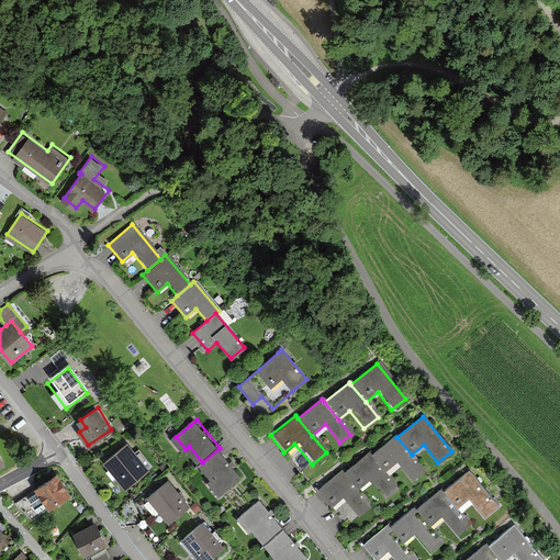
[(395,435),(370,455),(384,472),(395,463),(410,481),(424,470),(412,455),(396,437),(395,435)]
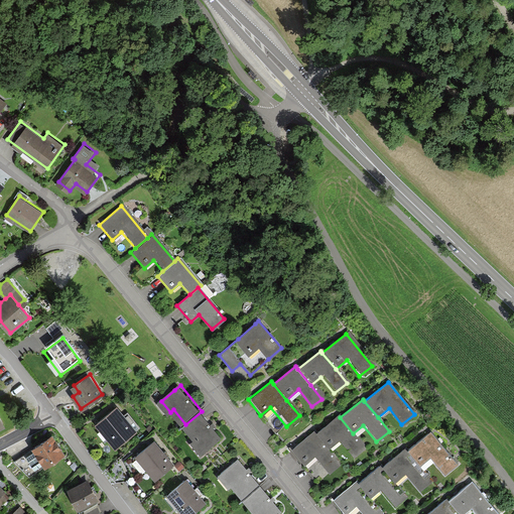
[(118,445),(136,431),(117,407),(99,422),(118,445)]
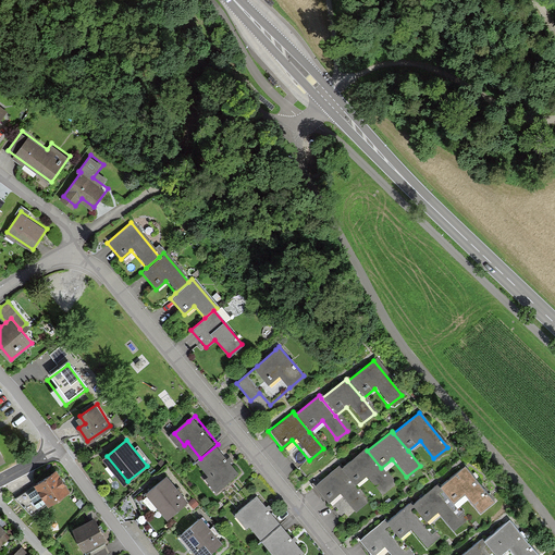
[(219,489),(239,471),(218,444),(200,458),(212,473),(209,476),(219,489)]
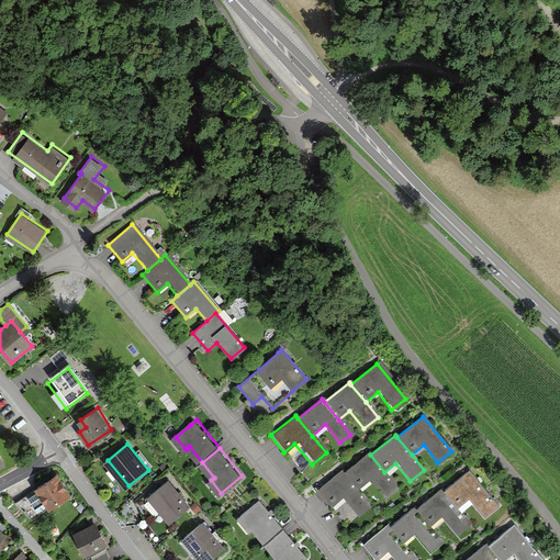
[(368,451),(342,472),(356,491),(367,481),(382,500),(396,488),(384,472),(370,455),(368,451)]
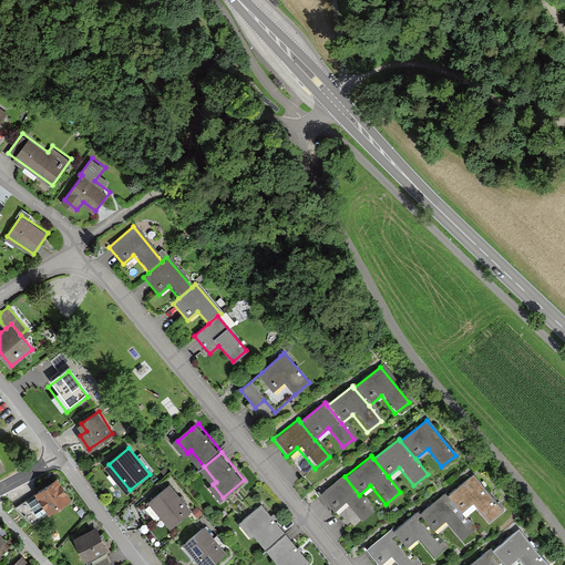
[(341,473),(316,494),(330,512),(341,502),(358,523),(372,512),(359,495),(345,476),(341,473)]
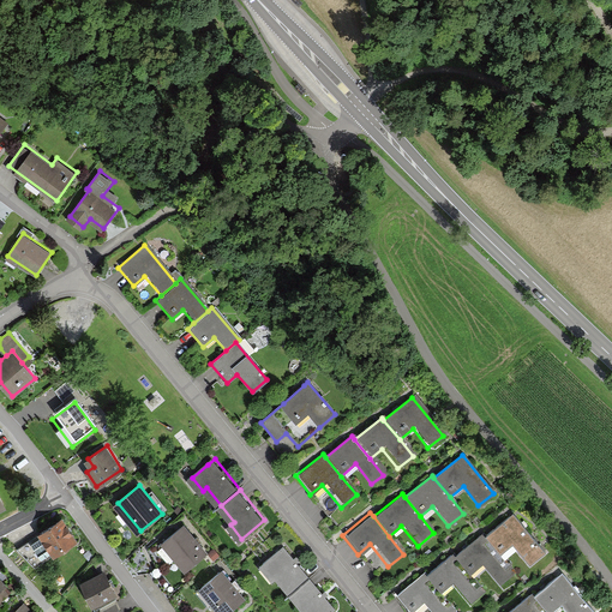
[(529,567),(545,555),(514,516),(485,539),(501,558),(514,547),(529,567)]
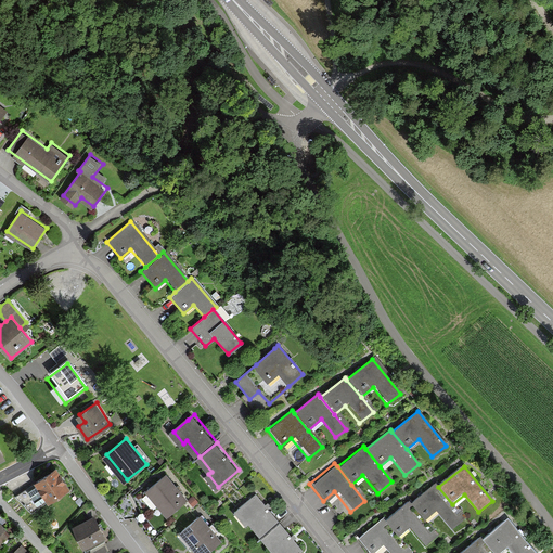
[(49,501),(69,487),(56,468),(36,483),(49,501)]
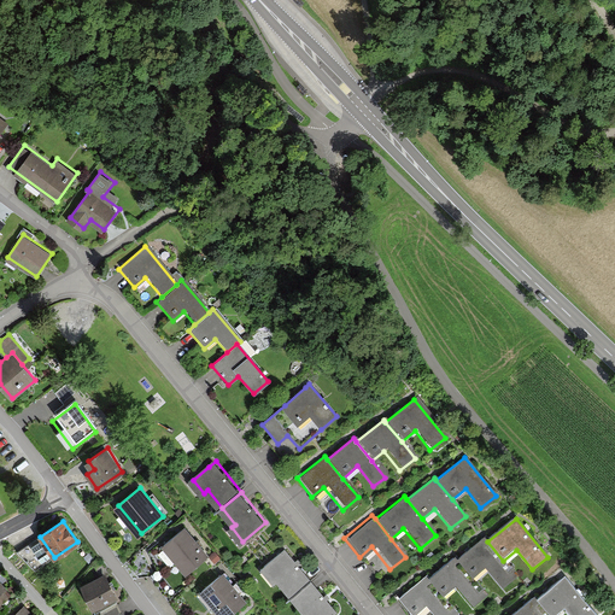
[(188,572),(210,552),(187,526),(165,544),(188,572)]
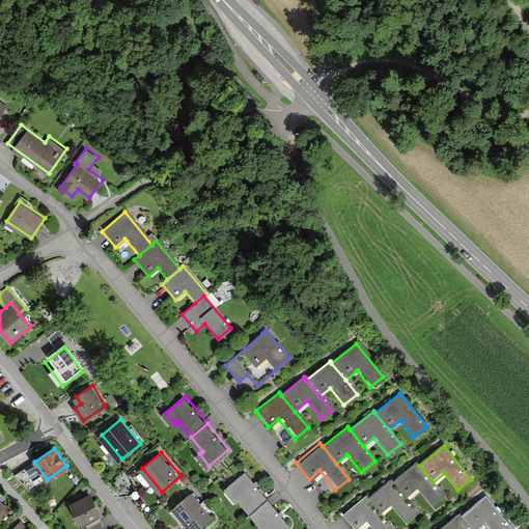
[(417,464),(393,482),(407,499),(417,490),(430,507),(444,497),(433,482),(419,466),(417,464)]
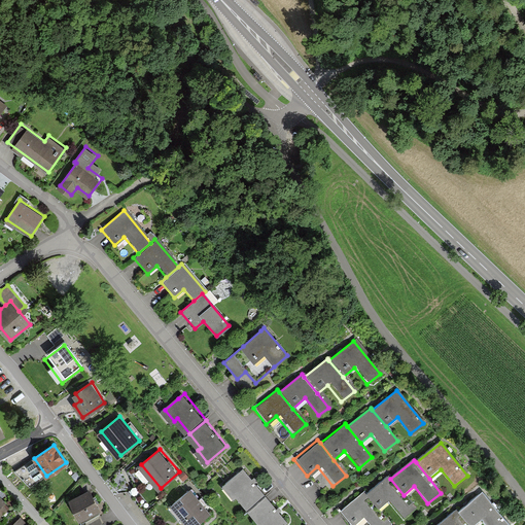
[(251,508),(268,495),(246,468),(240,474),(225,484),(235,495),(239,493),(251,508)]
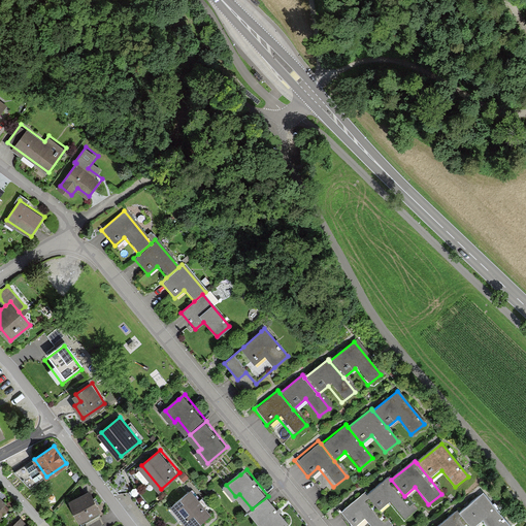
[(389,477),(364,496),(377,514),(389,504),(402,522),(416,511),(404,496),(391,480),(389,477)]
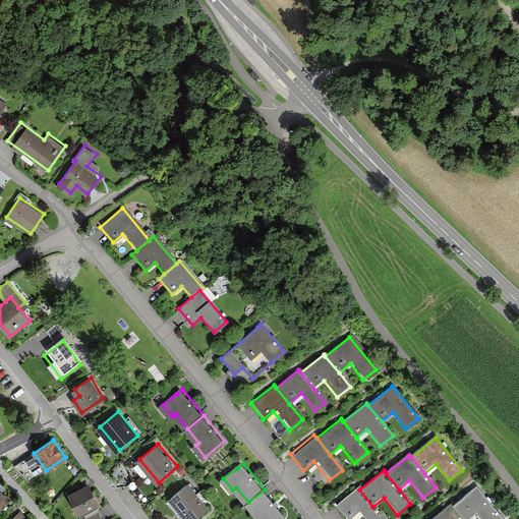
[(192,518),(209,505),(190,482),(172,499),(188,518),(192,518)]
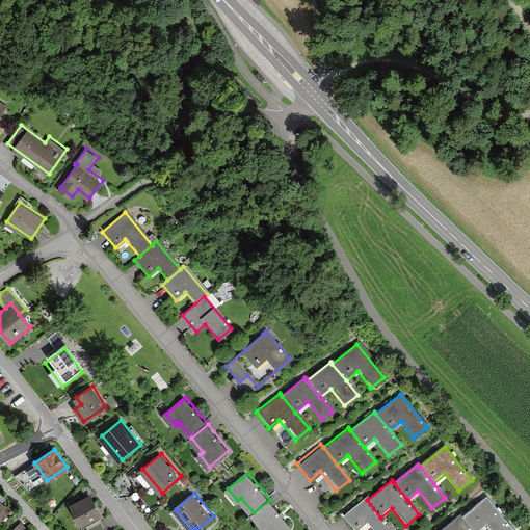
[(96,529),(105,525),(90,496),(71,505),(82,528),(87,526),(88,529),(96,529)]
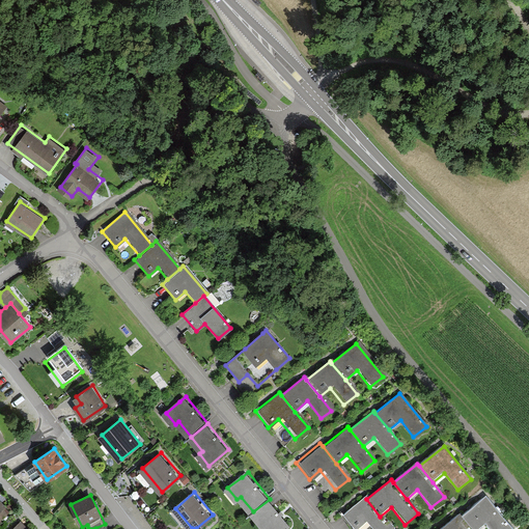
[(364,496),(339,516),(350,528),(356,528),(363,523),(367,528),(389,528),(380,517),(366,499),(364,496)]
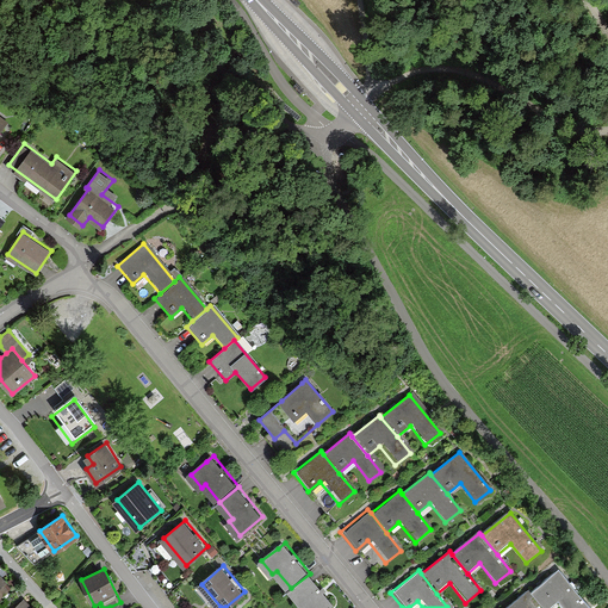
[(587,607),(558,571),(529,594),(540,607),(552,607),(558,602),(562,607),(587,607)]
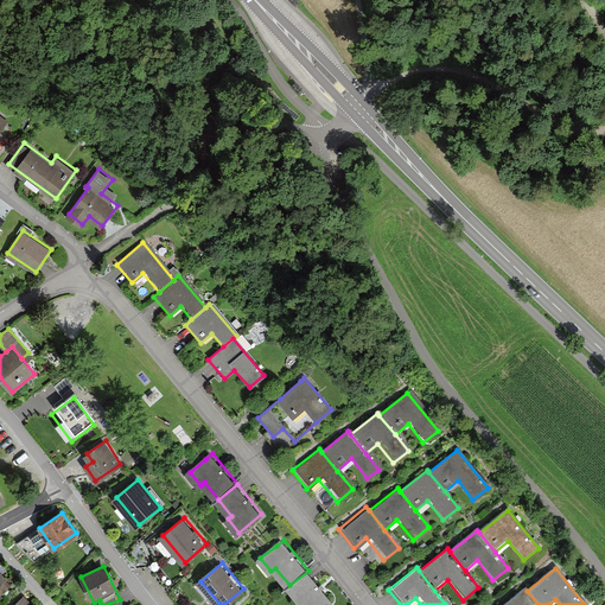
[(326,604),(332,600),(309,571),(290,585),(303,602),(300,604),(326,604)]
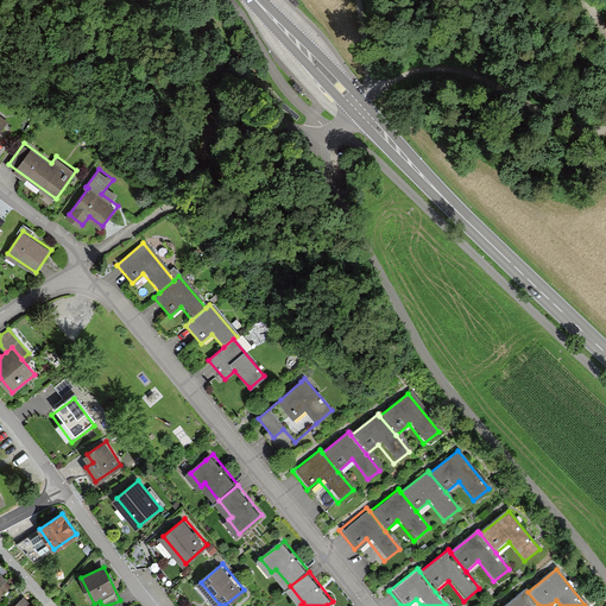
[(525,589),(504,605),(538,605),(528,592),(525,589)]
